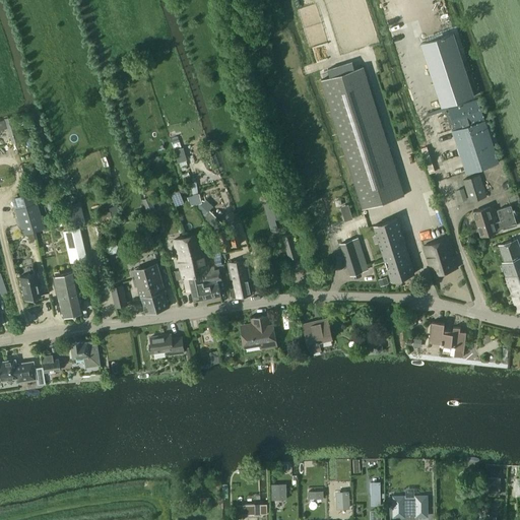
[(421,44),(420,44),(433,81),(441,107),(473,96),(453,34),(421,44)]
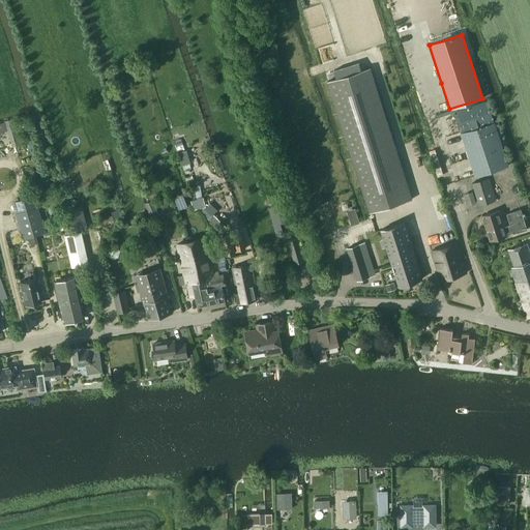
[(327,81),(369,212),(412,199),(371,67),(327,81)]
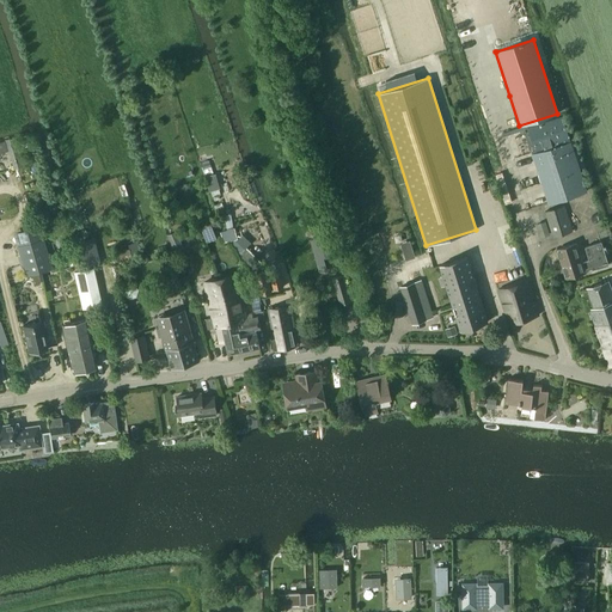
[(530,132),(525,133),(530,146),(534,145),(536,151),(570,140),(568,133),(573,132),(570,124),(565,126),(563,116),(555,118),(528,127),(530,132)]
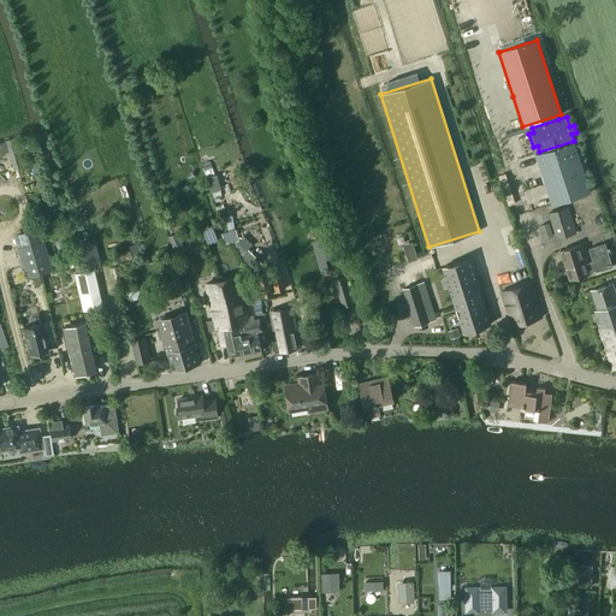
[(537,153),(552,205),(591,191),(575,141),(537,153)]
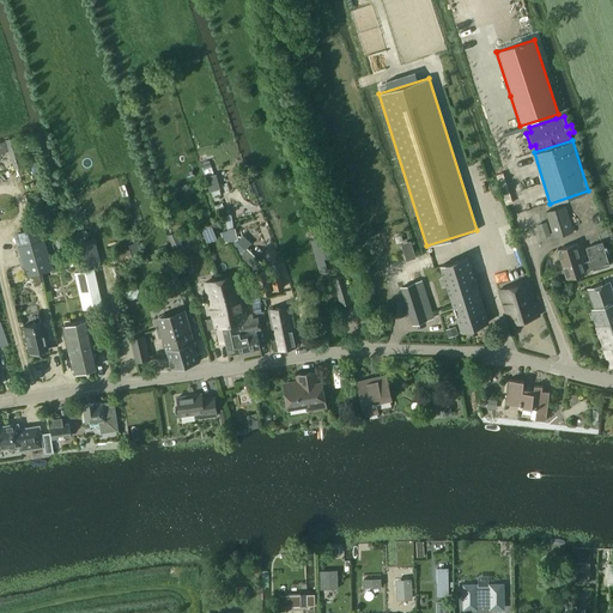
[(566,205),(546,212),(553,237),(574,231),(566,205)]
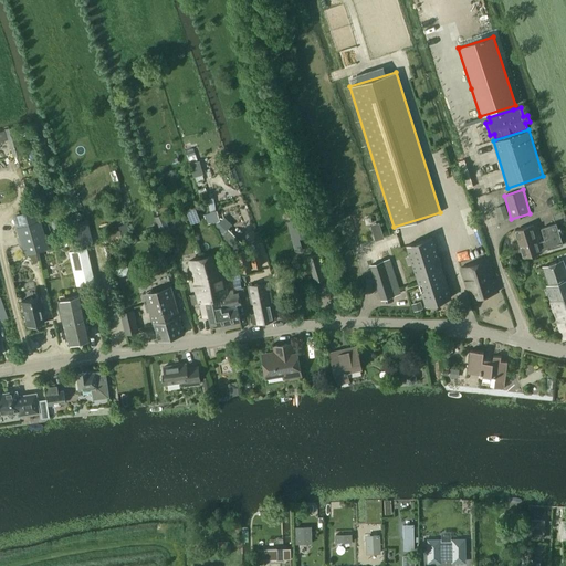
[(509,217),(505,203),(495,207),(500,219),(509,217)]
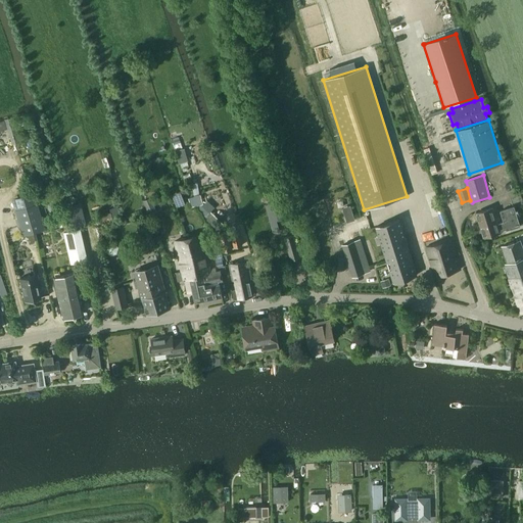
[(151,197),(143,201),(150,218),(157,215),(151,197)]
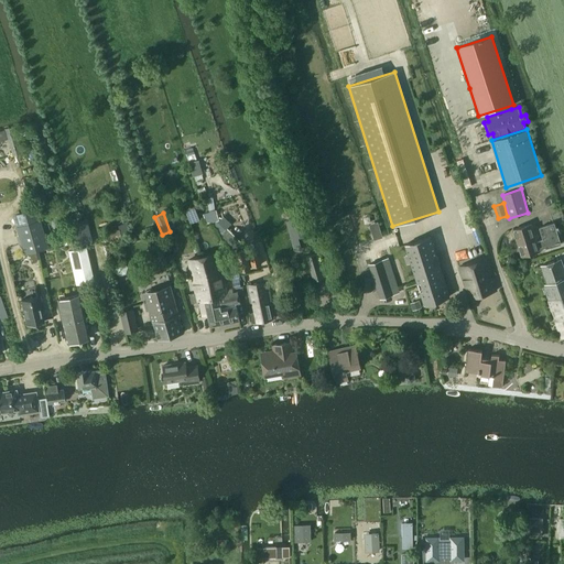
[(317,232),(312,213),(285,220),(294,251),(302,249),(299,238),(317,232)]
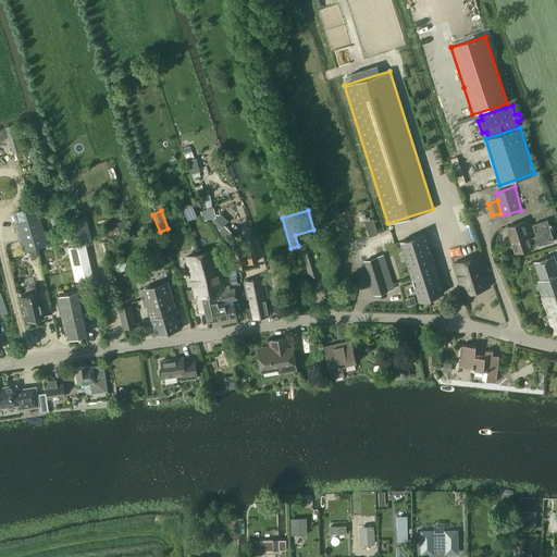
[(47,244),(39,217),(16,223),(24,250),(47,244)]
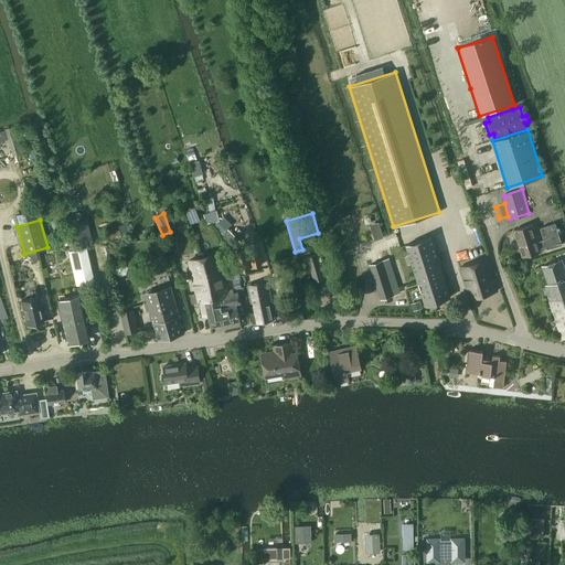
[(544,240),(539,241),(533,224),(514,230),(522,256),(541,251),(541,249),(546,247),(546,248),(562,244),(555,223),(540,227),(544,240)]
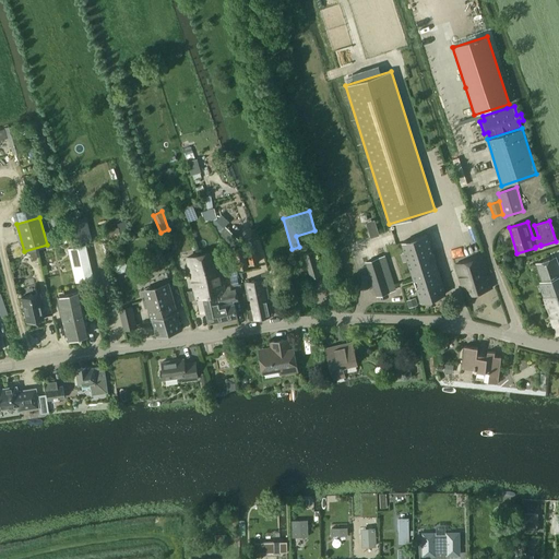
[(379,235),(377,230),(377,227),(368,230),(368,233),(370,238),(379,235)]
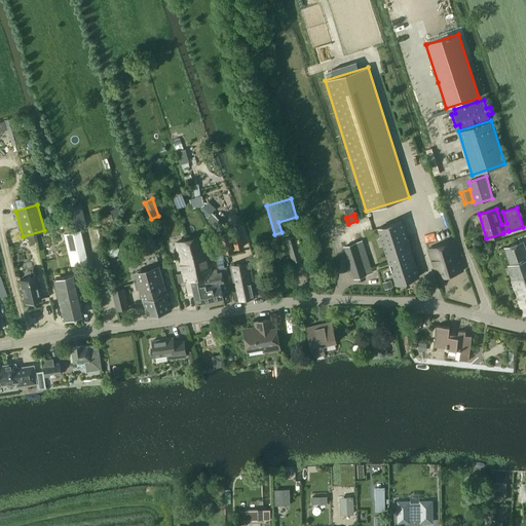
[(378,227),(389,263),(396,284),(419,276),(402,220),(378,227)]
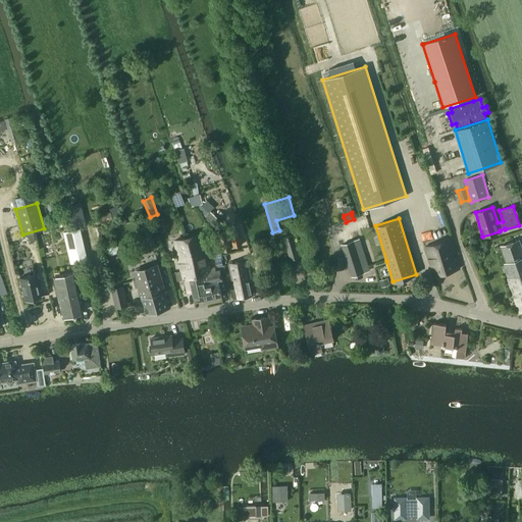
[(162,227),(155,230),(160,244),(167,241),(162,227)]
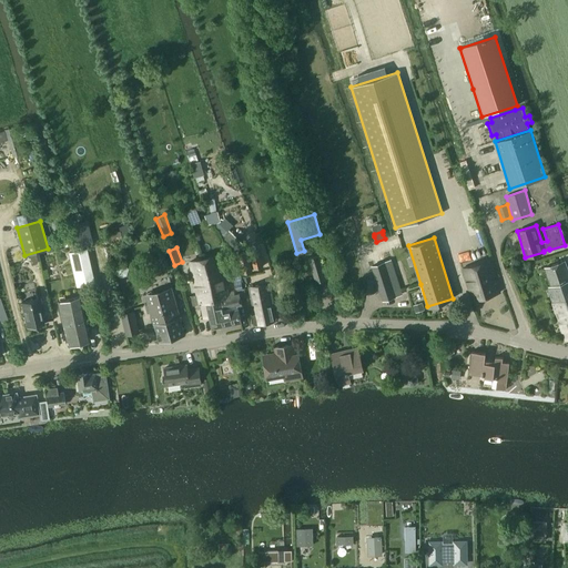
[(87,249),(69,253),(77,286),(77,287),(94,283),(87,249)]
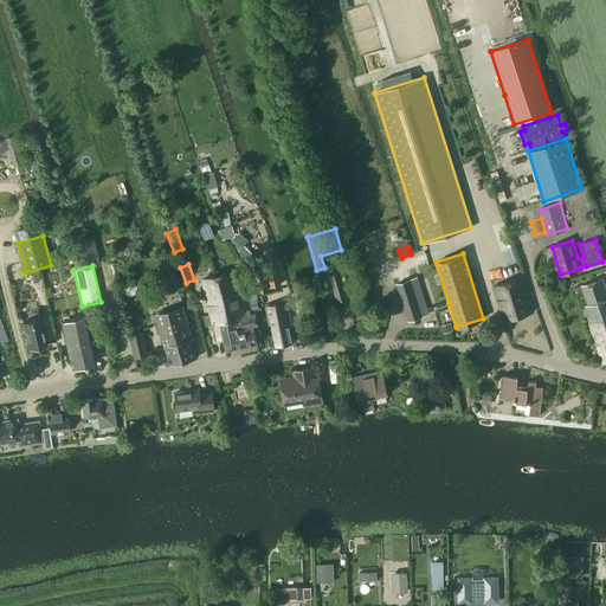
[(264,270),(263,266),(252,269),(259,294),(270,290),(269,287),(271,287),(266,269),(264,270)]
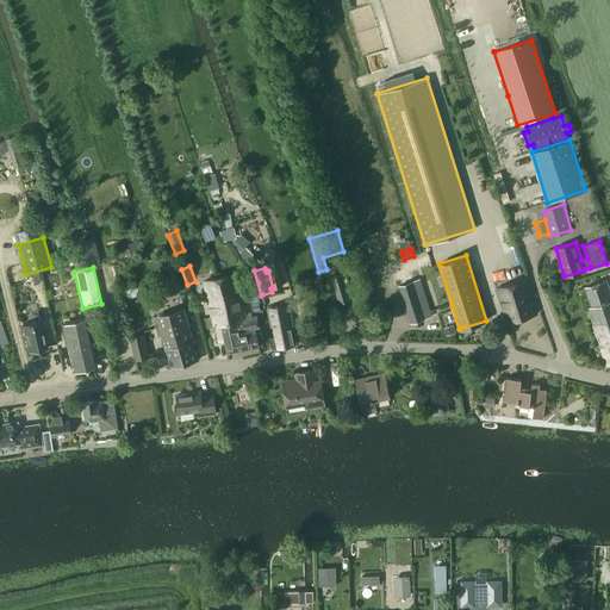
[(273,288),(282,286),(278,268),(268,271),(273,288)]
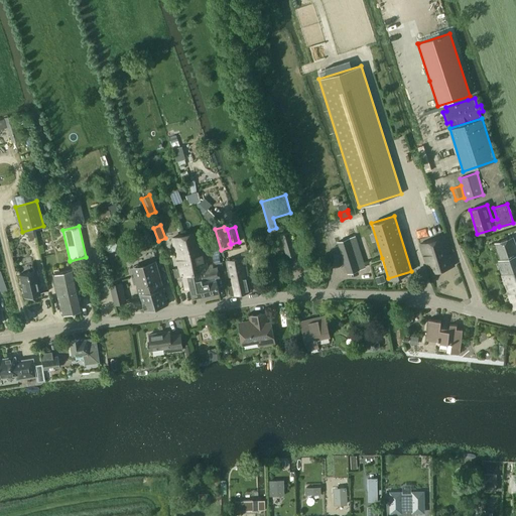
[(201,231),(185,234),(186,241),(189,241),(191,243),(191,246),(191,248),(189,250),(189,252),(189,254),(191,255),(192,255),(195,264),(192,265),(195,273),(201,271),(204,281),(217,279),(220,278),(218,266),(214,266),(213,263),(208,264),(201,231)]
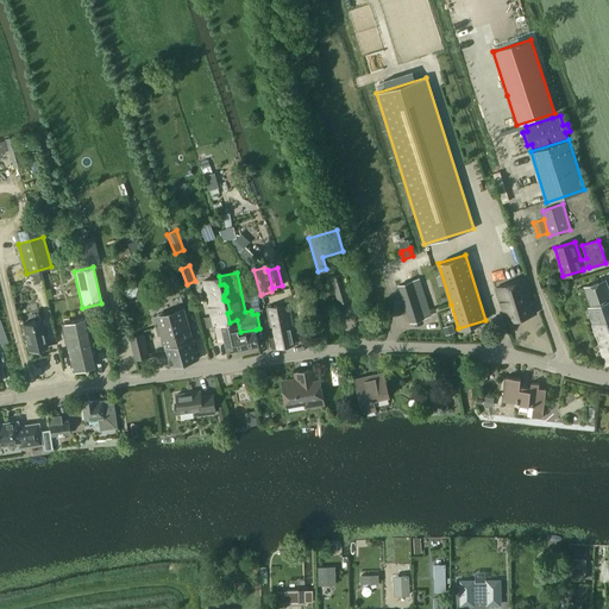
[(343,272),(331,276),(338,303),(350,300),(343,272)]
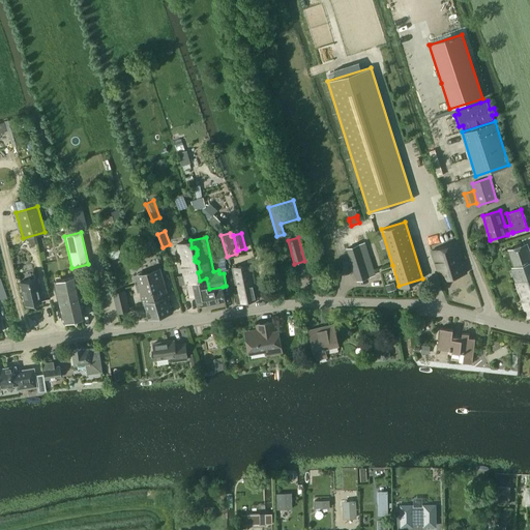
[(193,282),(194,282),(200,281),(198,272),(200,271),(198,262),(197,262),(195,261),(195,259),(195,257),(197,255),(197,253),(197,249),(195,247),(192,247),(190,240),(177,242),(184,274),(178,275),(180,284),(193,282)]
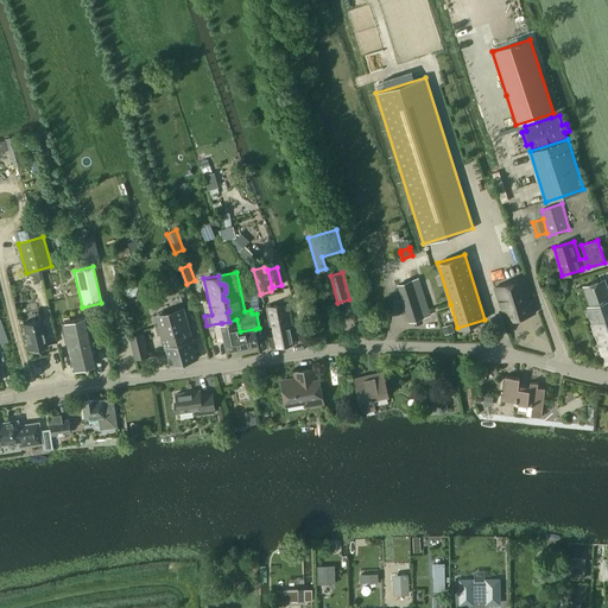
[(495,287),(506,322),(534,312),(524,278),(495,287)]
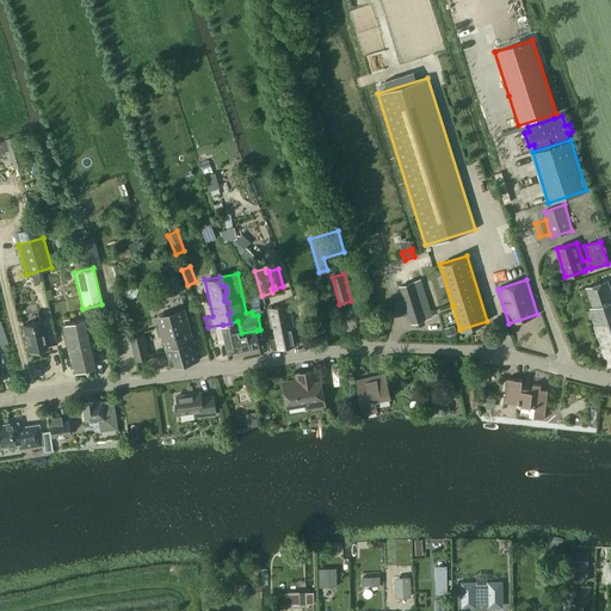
[(610,289),(608,279),(586,288),(592,307),(588,308),(608,366),(610,364),(610,289)]
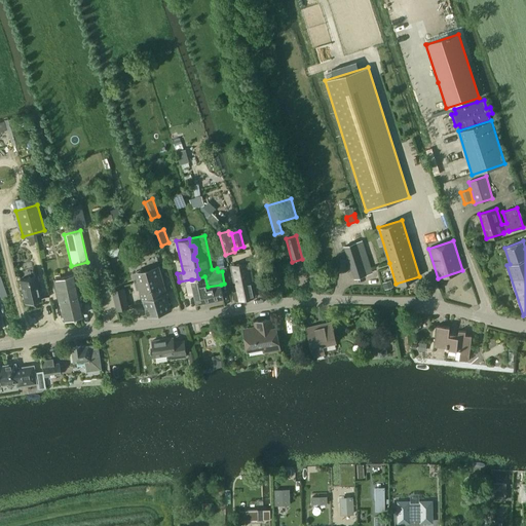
[(354,278),(366,275),(355,242),(343,246),(354,278)]
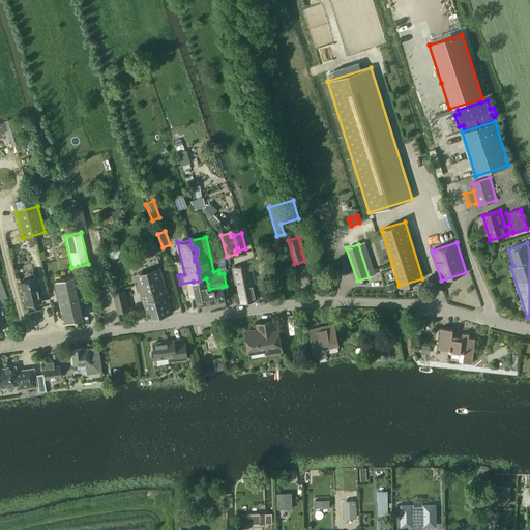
[(253,265),(241,267),(248,301),(259,299),(256,282),(254,272),(253,265)]
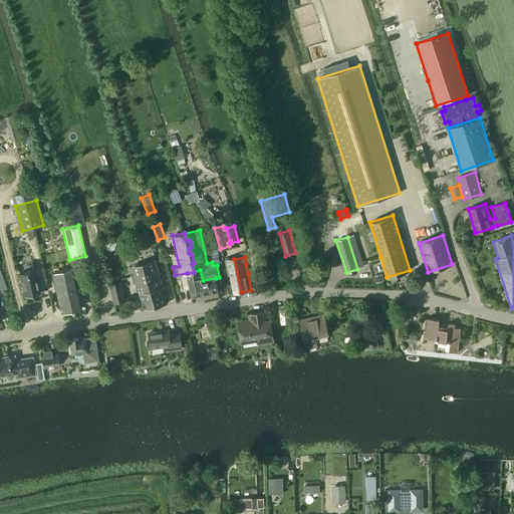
[(241,292),(234,259),(224,261),(227,277),(230,276),(232,285),(228,285),(230,294),(241,292)]
